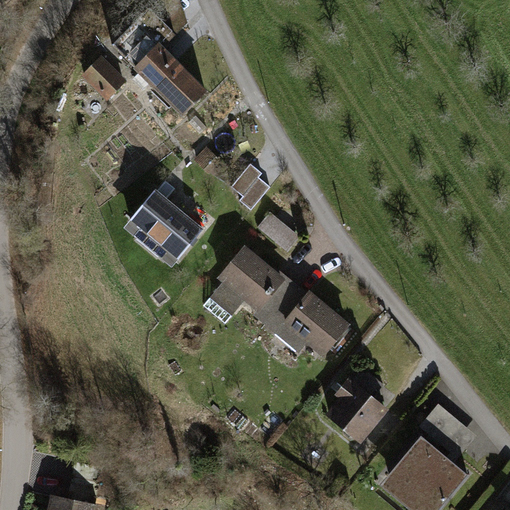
[(134,17),(112,37),(130,56),(151,37),(134,17)]
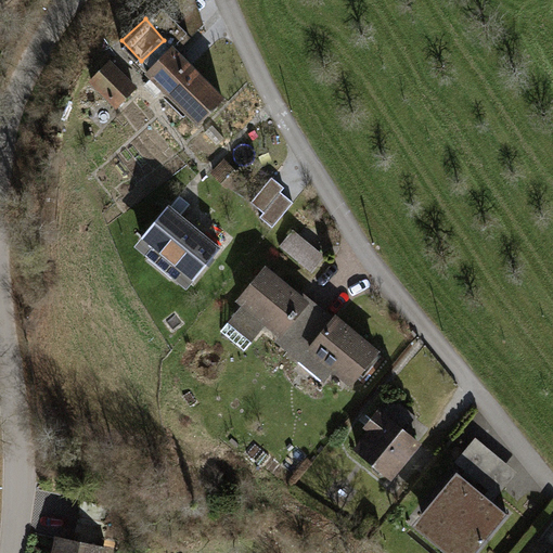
[(226,106),(161,43),(134,71),(198,133),(226,106)]
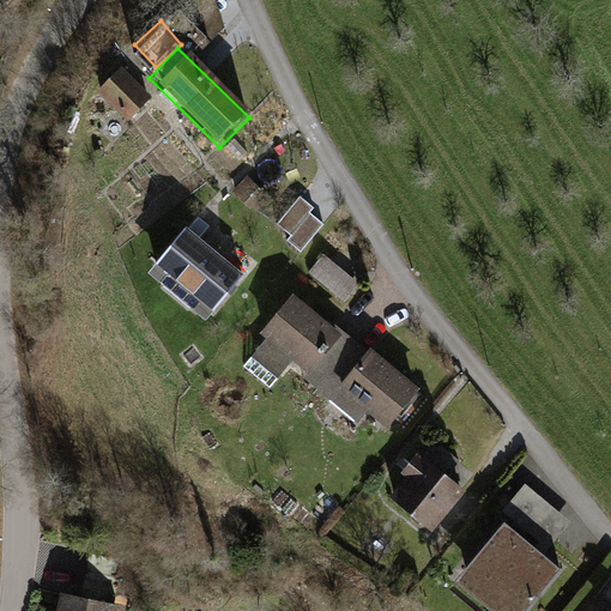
[(121,72),(97,96),(127,125),(150,102),(121,72)]
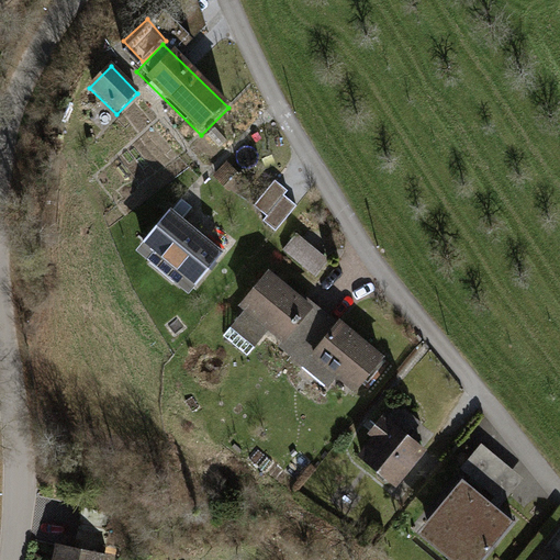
[(225,163),(211,177),(226,191),(241,178),(225,163)]
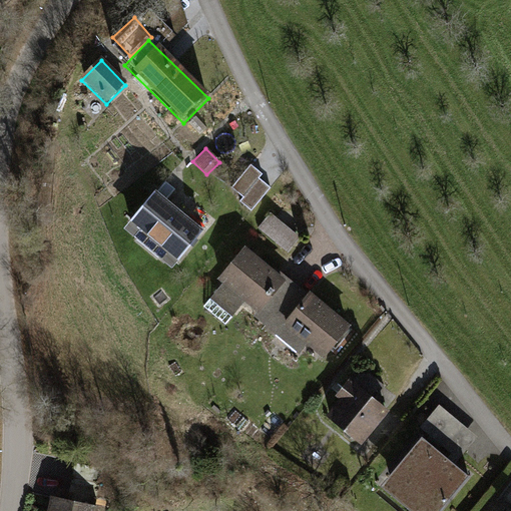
[(249,164),(230,187),(242,196),(258,178),(262,174),(249,164)]
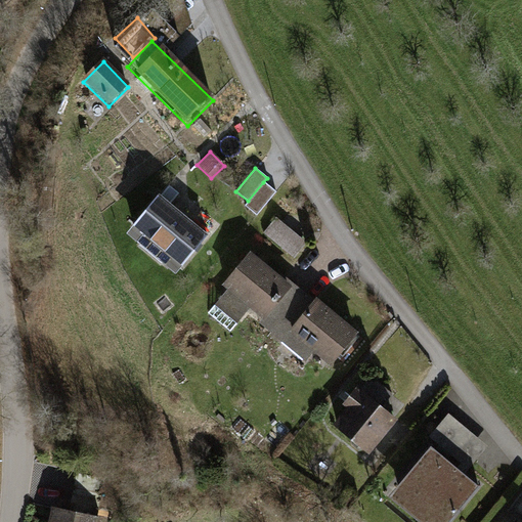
[(274,191),(263,182),(248,201),(244,206),(256,215),(274,191)]
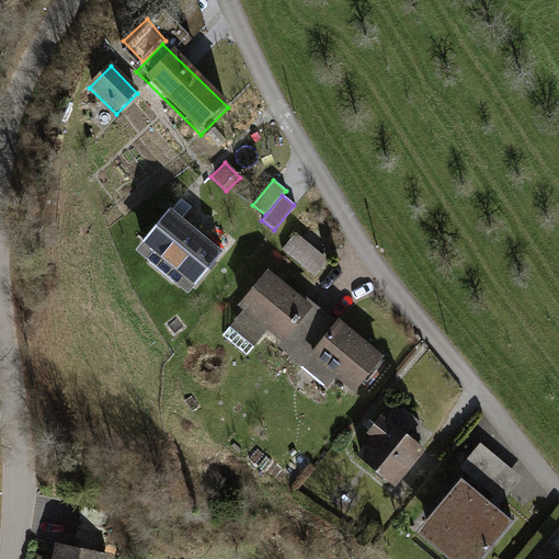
[(220,247),(170,206),(136,248),(186,289),(220,247)]
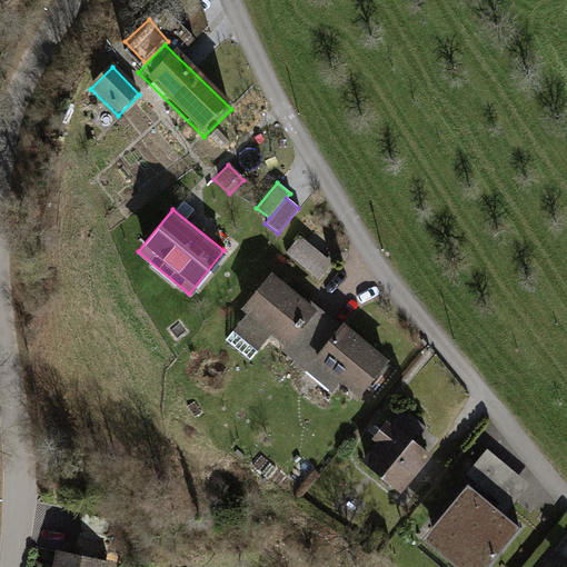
[(332,264),(299,237),(285,254),(318,280),(332,264)]
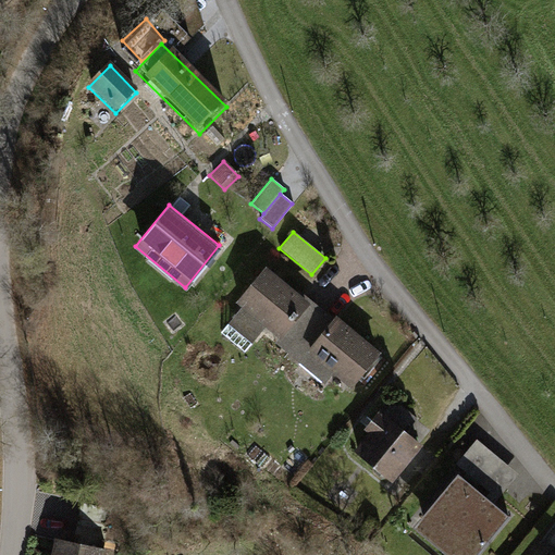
[(309,300),(266,264),(235,301),(242,307),(227,323),(251,343),(264,327),(279,337),(309,300)]
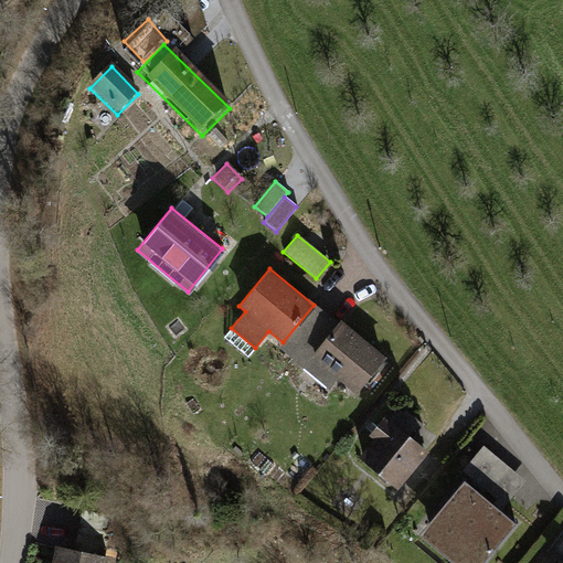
[(356,393),(386,356),(340,319),(337,324),(314,305),(283,342),(276,349),(329,391),(338,380),(356,393)]
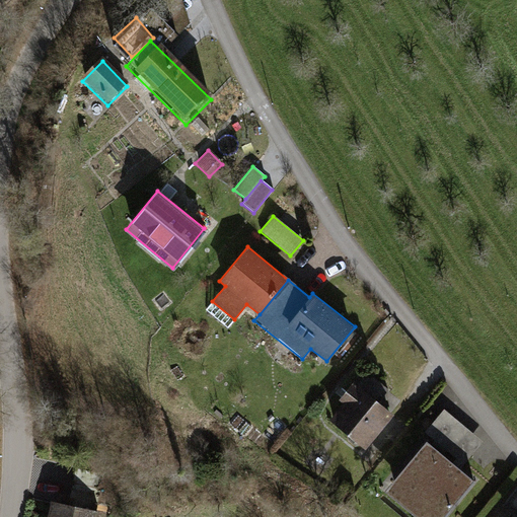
[(395,407),(357,372),(329,402),(338,409),(322,426),(366,465),(394,433),(382,422),(395,407)]
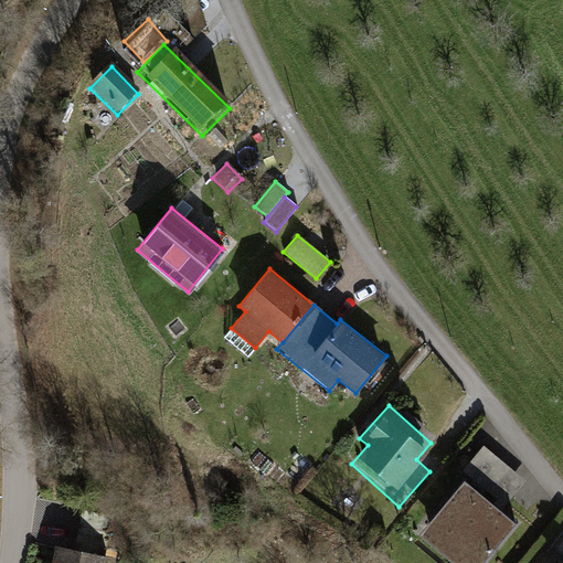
[(526,482),(484,448),(464,473),(496,498),(491,502),(502,511),(526,482)]
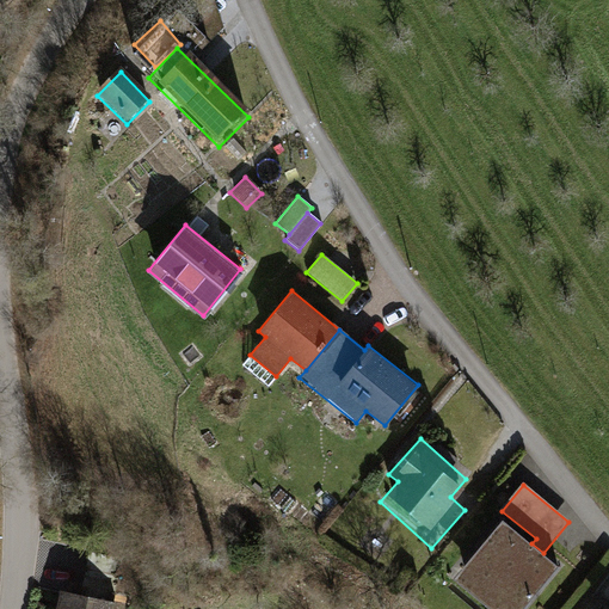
[(531,543),(503,520),(454,578),(491,608),(521,608),(558,565),(543,553),(531,543)]
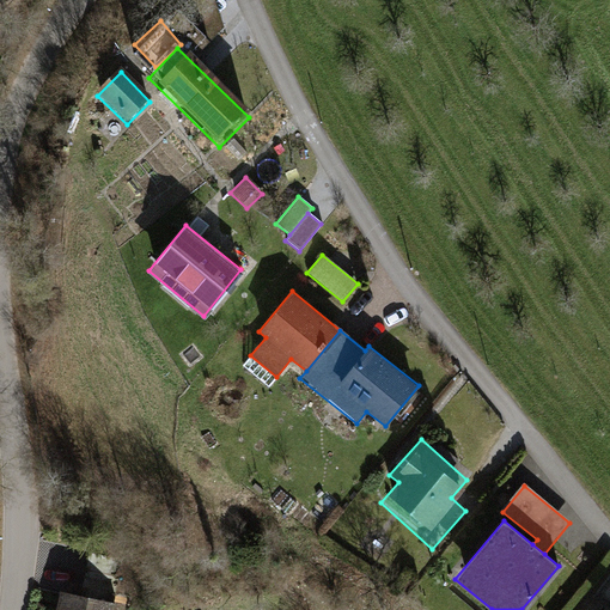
[(81,604),(58,601),(55,609),(114,609),(120,567),(89,561),(81,604)]
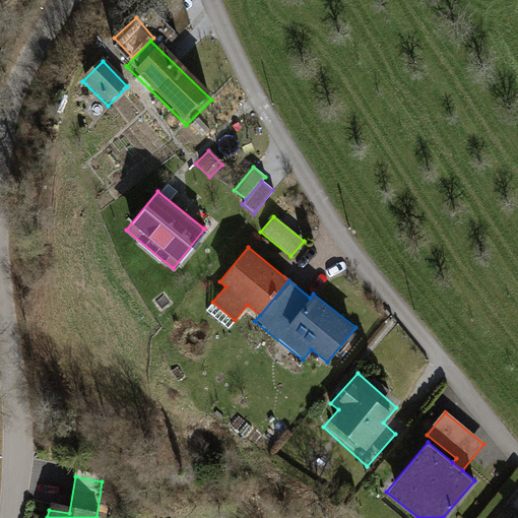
All buildings are outlined.
